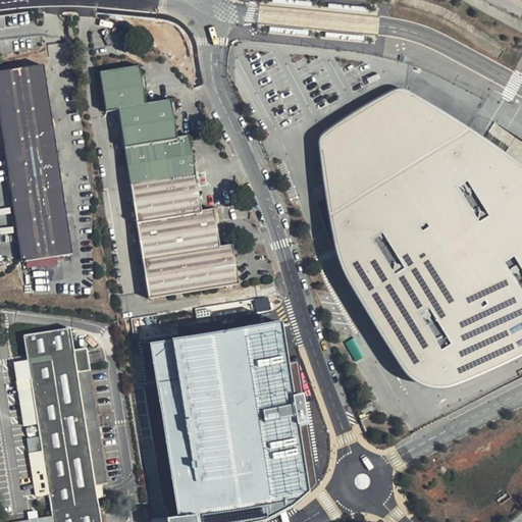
[(0,62),(0,129),(19,255),(71,247),(42,57),(0,62)]
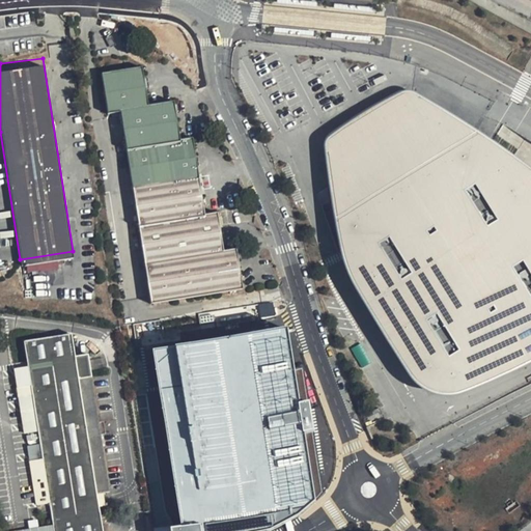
[(116,109),(148,301),(240,285),(233,243),(222,245),(216,206),(200,210),(188,132),(175,134),(169,96),(143,101),(137,63),(96,70),(103,111),(116,109)]
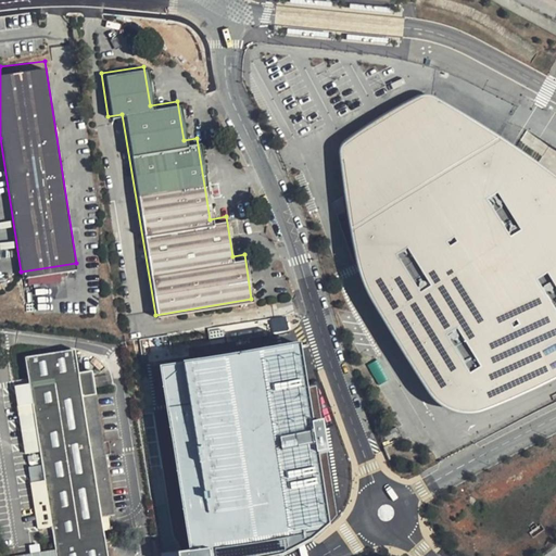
[(555,171),(517,142),(430,99),(342,147),(351,235),(384,307),(445,404),(489,418),(555,384),(555,171)]
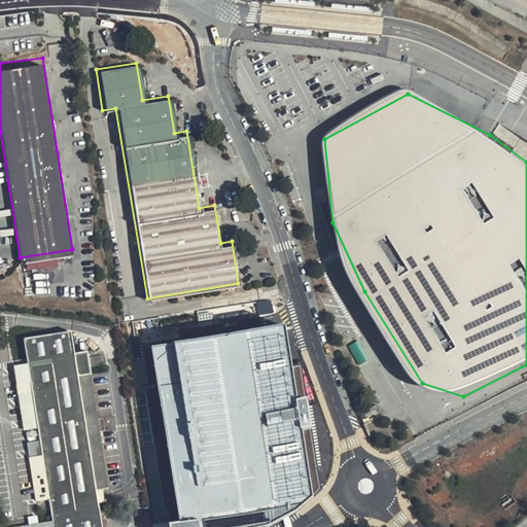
[(286,325),(154,347),(182,521),(314,500),(286,325)]
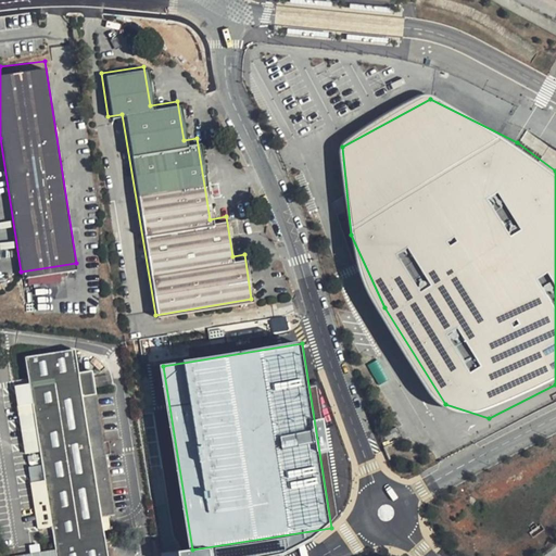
[(75,348),(24,356),(29,383),(14,387),(26,453),(40,451),(42,464),(28,466),(39,527),(52,525),(57,555),(108,555),(102,516),(116,514),(93,370),(79,373),(75,348)]
